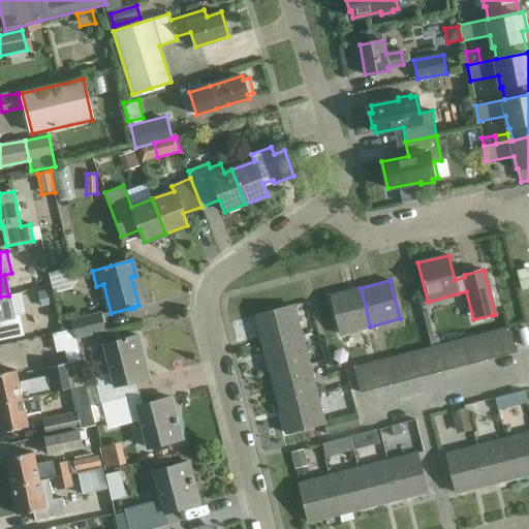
[(361,288),(331,296),(340,334),(370,327),(361,288)]
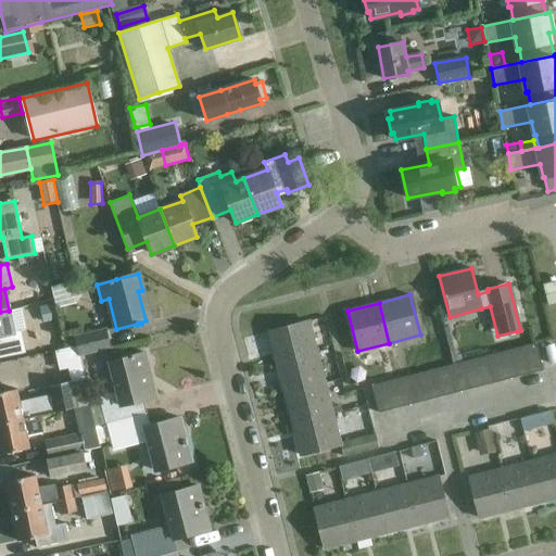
[(9,311),(0,312),(0,357),(25,353),(21,332),(13,333),(9,311)]
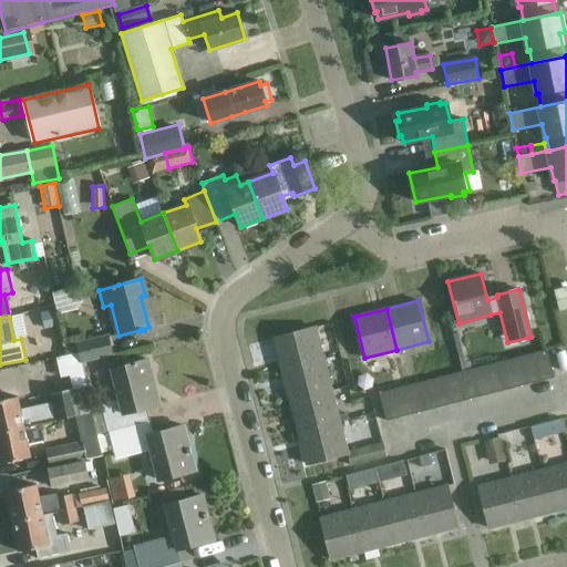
[(316,361),(325,359),(316,327),(308,329),(272,338),(281,370),(316,361)]
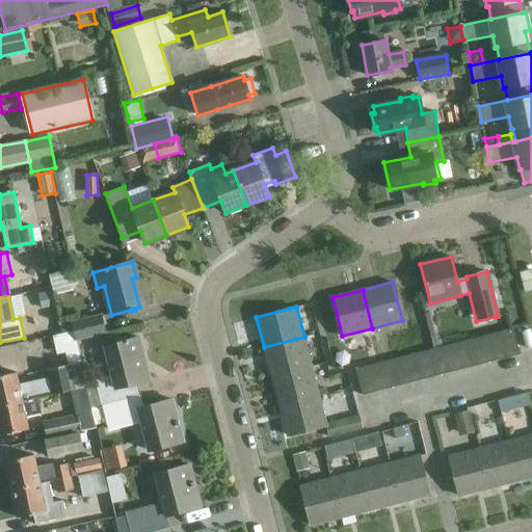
[(75,339),(104,331),(101,316),(59,325),(61,335),(73,331),(75,339)]
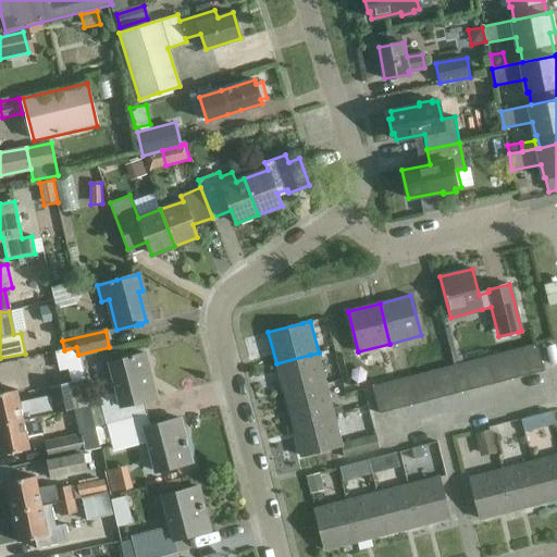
[(535,343),(518,347),(525,374),(543,370),(540,360),(535,343)]
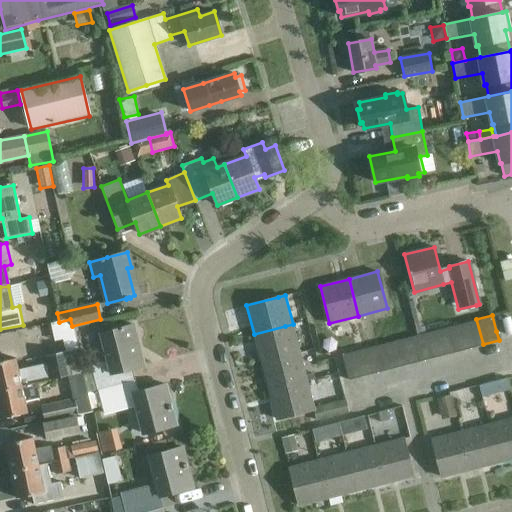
[(476,319),(463,323),(469,348),(483,344),(476,319)]
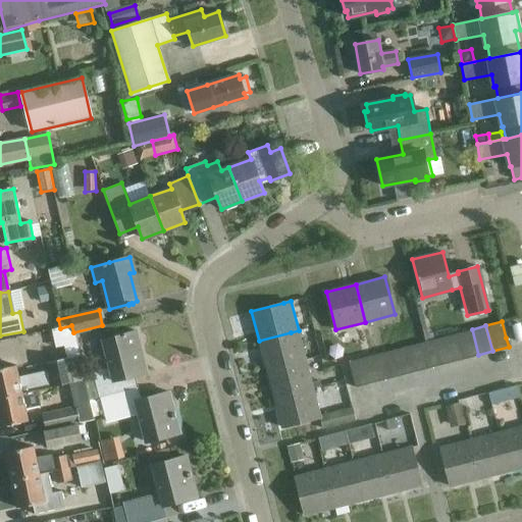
[(472,329),(458,332),(465,358),(478,355),(472,329)]
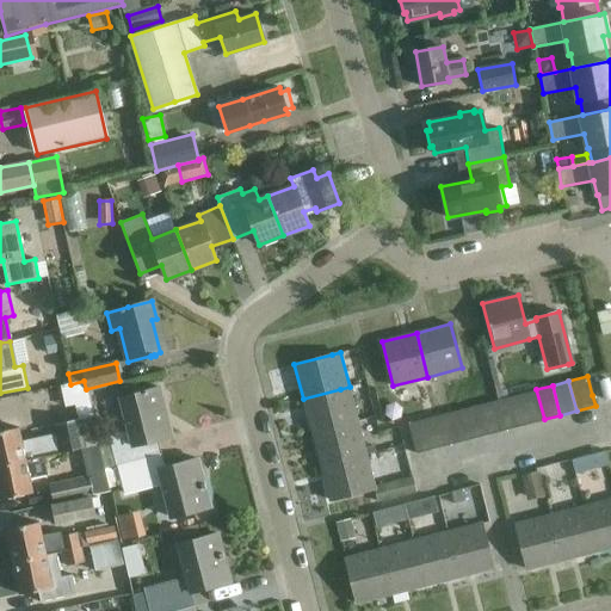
[(153,455),(149,442),(172,436),(159,387),(119,397),(129,433),(109,438),(110,443),(98,445),(103,468),(153,455)]
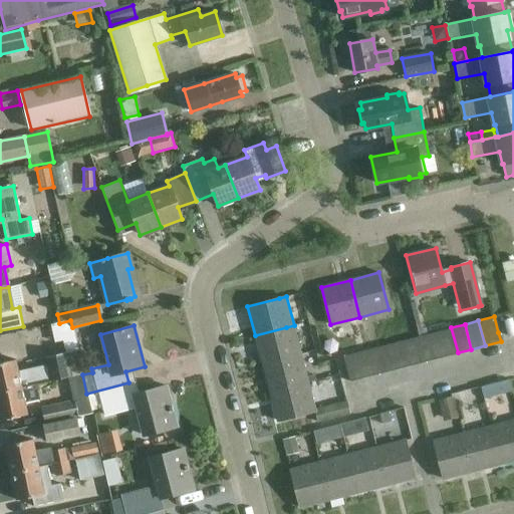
[(286,327),(255,335),(262,363),(293,355),(301,353),(294,325),(286,327)]
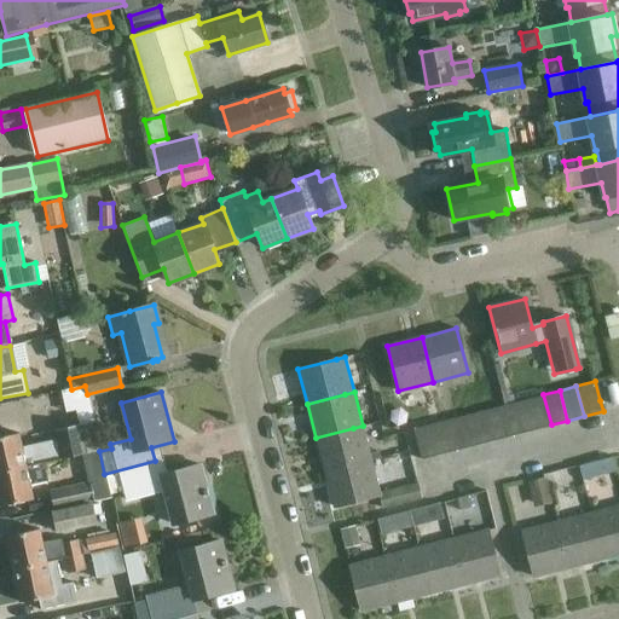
[(527,399),(534,429),(551,424),(543,394),(527,399)]
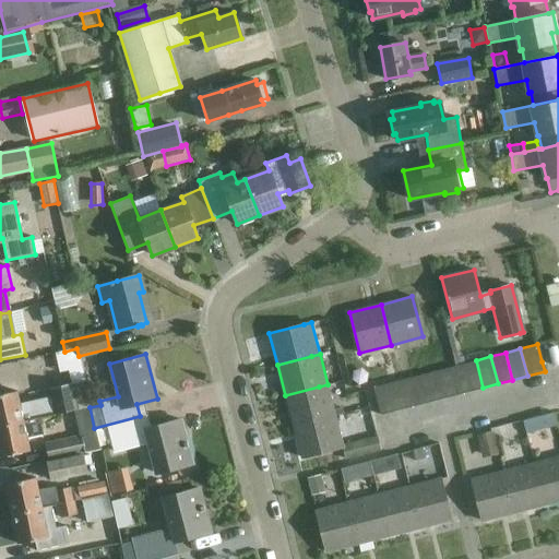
[(461,364),(468,391),(483,388),(476,360),(461,364)]
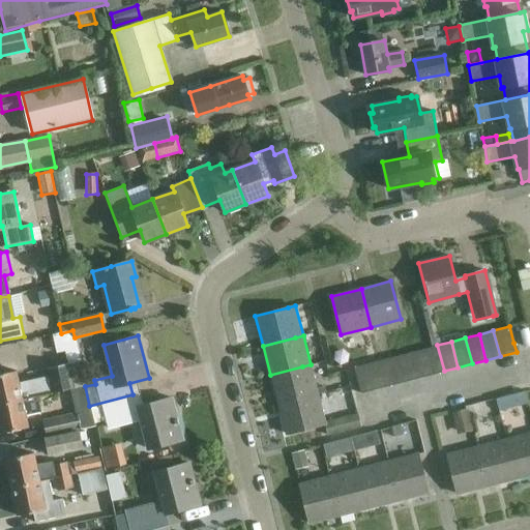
[(444,371),(437,345),(423,349),(430,375),(444,371)]
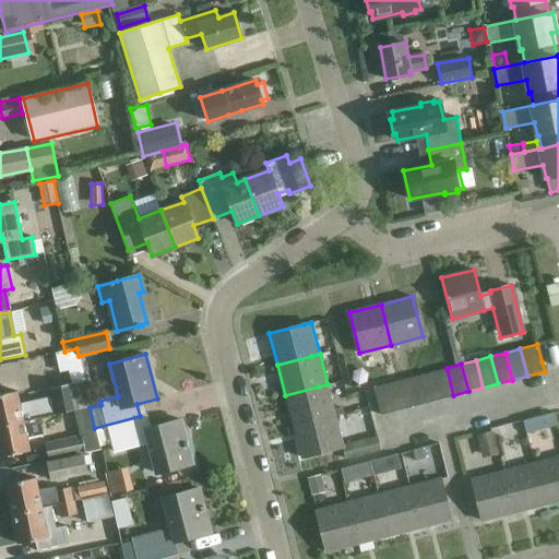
[(431,371),(438,399),(453,395),(447,368),(431,371)]
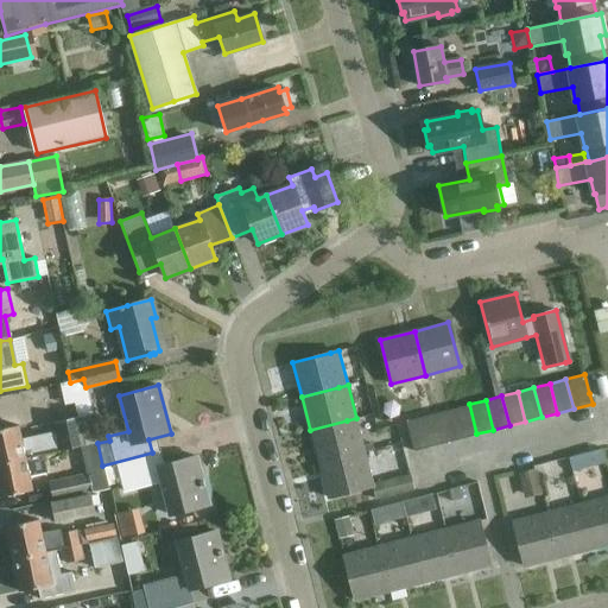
[(453,409),(461,438),(476,434),(469,404),(453,409)]
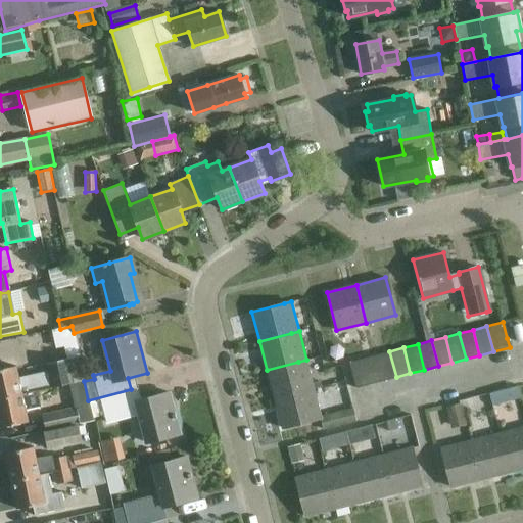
[(376,354),(382,380),(396,377),(389,351),(376,354)]
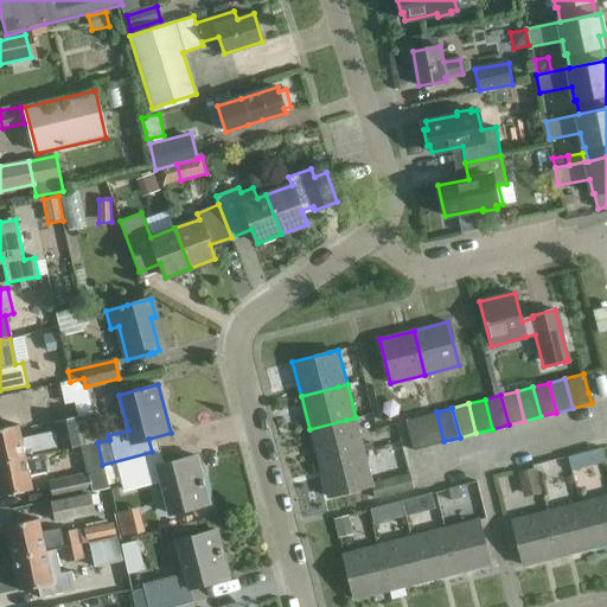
[(420,416),(428,446),(443,441),(436,411),(420,416)]
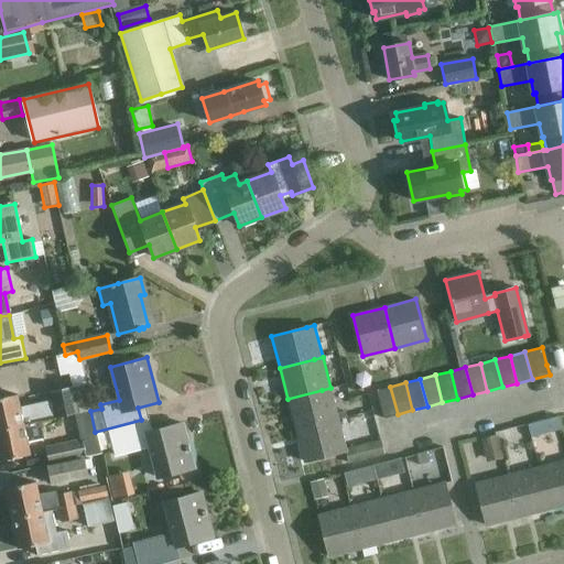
[(0,429),(40,421),(91,410),(86,386),(51,392),(53,404),(39,407),(38,403),(20,408),(18,394),(0,398),(0,429)]
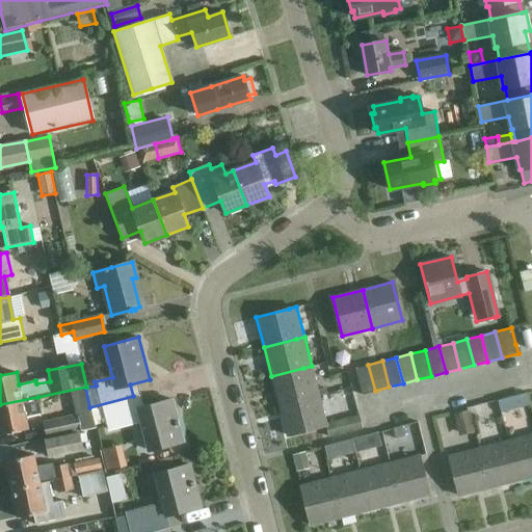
[(375,391),(368,365),(354,368),(361,394),(375,391)]
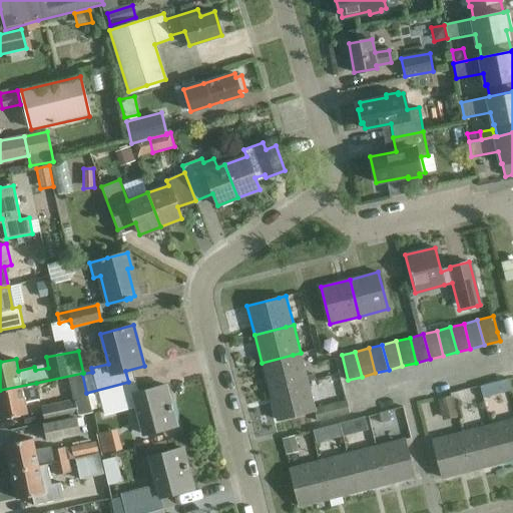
[(262,363),(270,392),(301,384),(315,380),(313,374),(307,376),(301,353),(293,355),(262,363)]
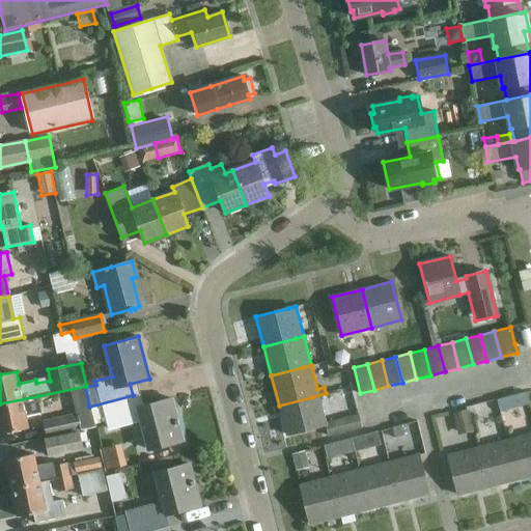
[(286,435),(318,426),(326,425),(325,424),(327,423),(320,400),(327,398),(326,393),(311,397),(279,406),(286,435)]
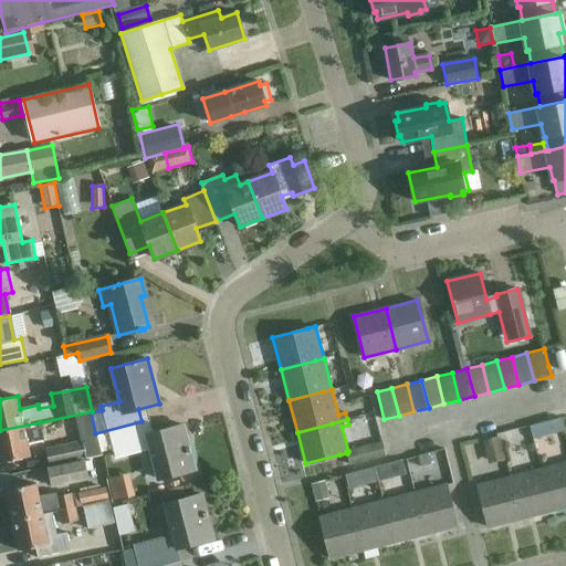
[(158,480),(173,475),(195,470),(182,425),(145,435),(142,421),(95,433),(96,439),(46,450),(51,467),(102,456),(101,452),(112,450),(113,454),(114,459),(150,449),(158,480)]
